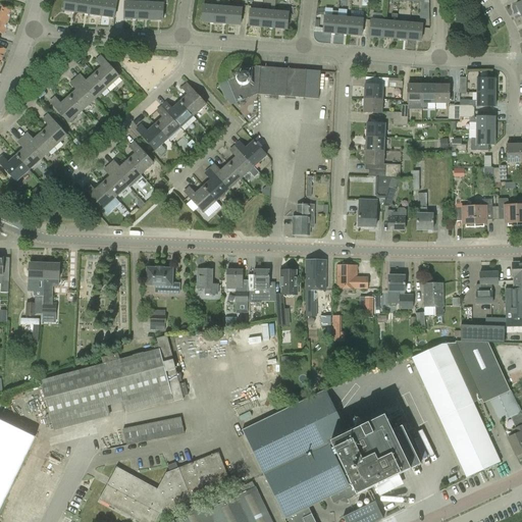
[(64,0),(63,11),(76,12),(77,0),(64,0)]
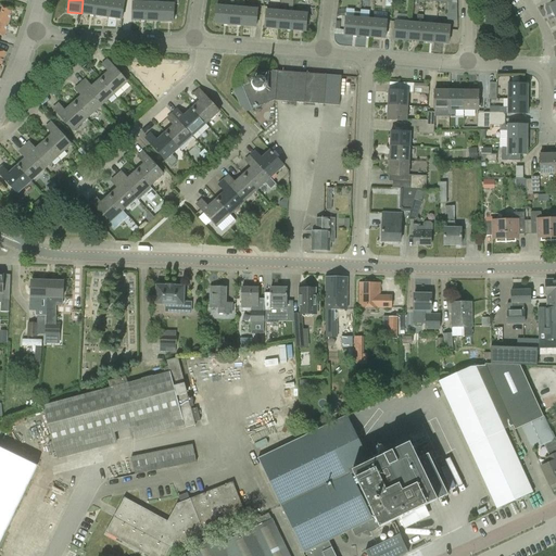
[(83,0),(81,13),(95,15),(96,0),(83,0)]
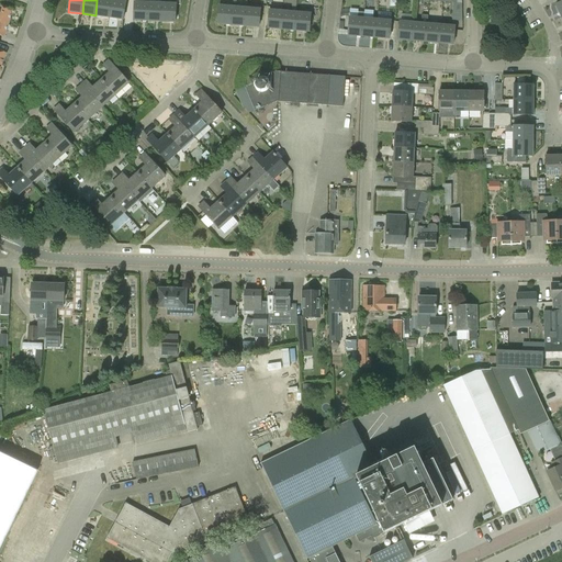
[(97,0),(96,15),(109,18),(111,0),(97,0)]
